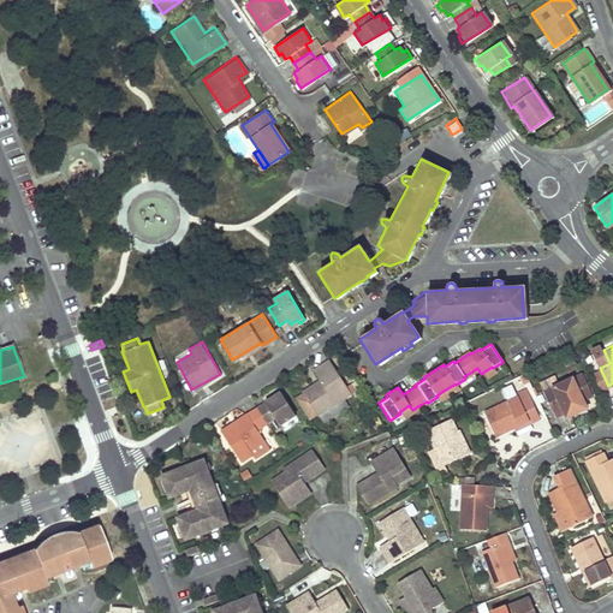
[(320,380),(301,391),(315,415),(350,393),(328,361),(314,369),(320,380)]
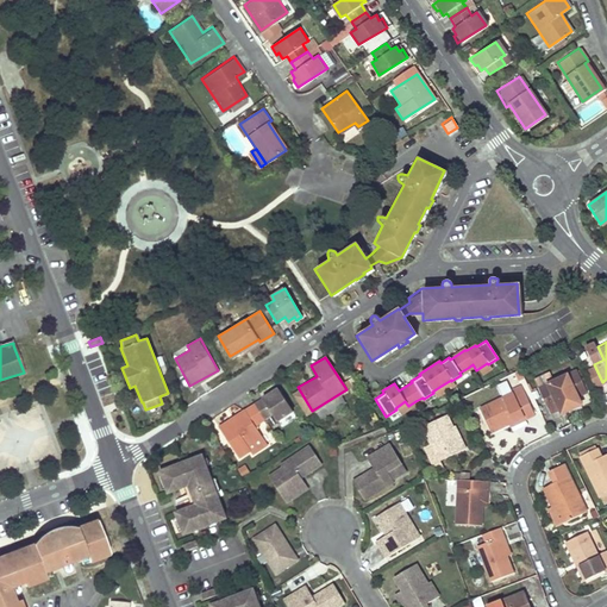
[(550,368),(536,375),(552,412),(563,407),(561,400),(587,389),(576,368),(555,377),(550,368)]
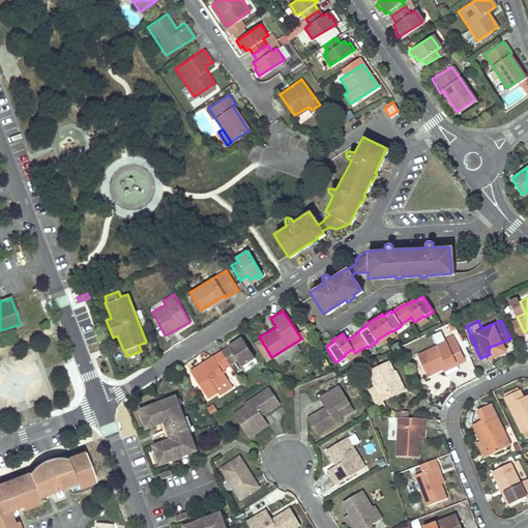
[(240,336),(221,350),(230,364),(235,361),(239,367),(254,357),(240,336)]
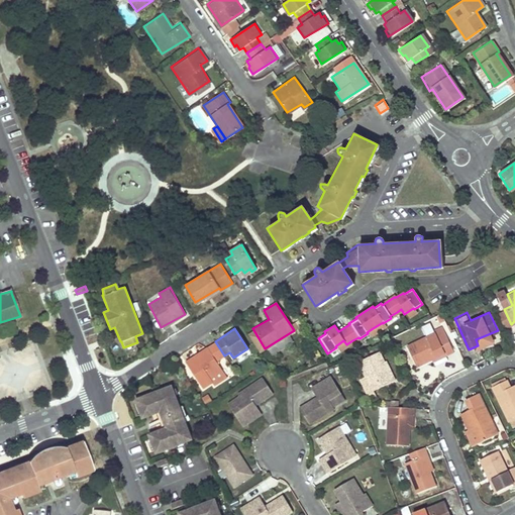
[(433,331),(404,345),(414,367),(443,352),(444,355),(451,351),(441,329),(434,333),(433,331)]
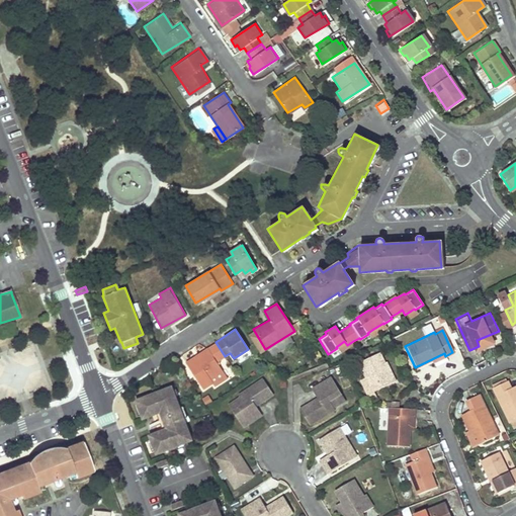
[(223,367),(230,363),(225,356),(216,342),(207,347),(186,362),(202,385),(212,379),(216,382),(228,375),(223,367)]
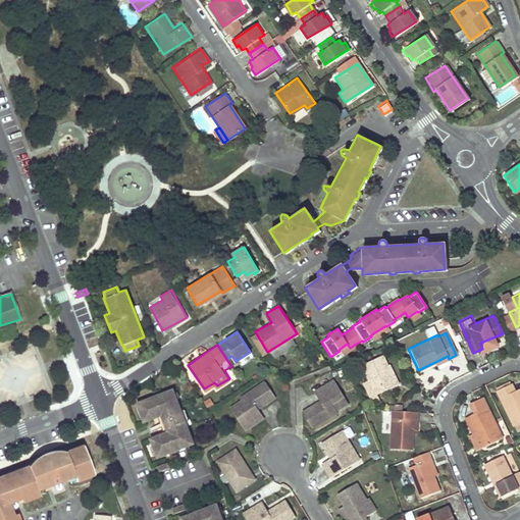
[(369,397),(376,393),(399,383),(385,354),(363,364),(369,377),(362,381),(369,397)]
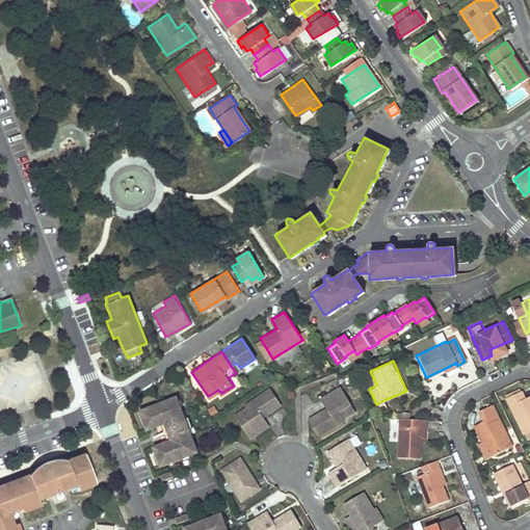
[(319,398),(324,406),(307,417),(318,435),(344,420),(342,418),(338,411),(350,403),(339,386),(319,398)]
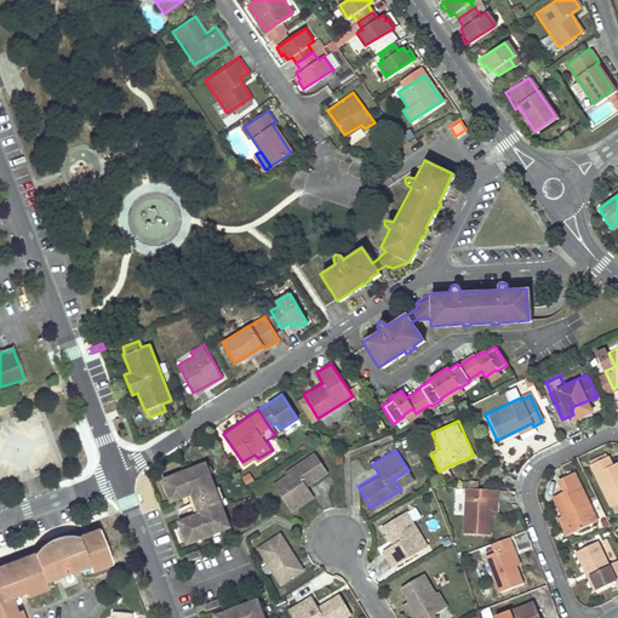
[(314,453),(284,473),(285,474),(290,481),(275,490),(290,511),(314,497),(307,486),(327,473),(314,453)]
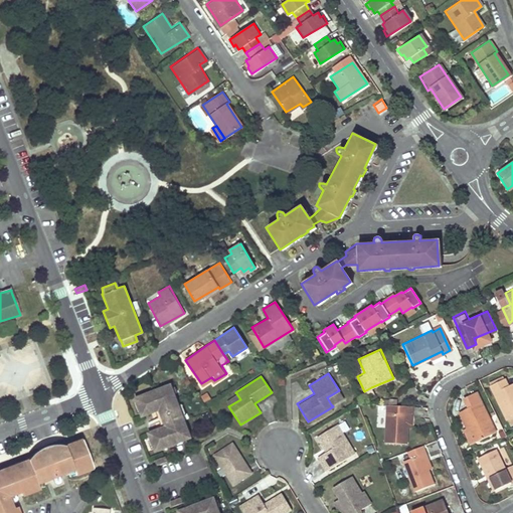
[(506,376),(490,383),(507,418),(512,415),(512,380),(509,383),(506,376)]
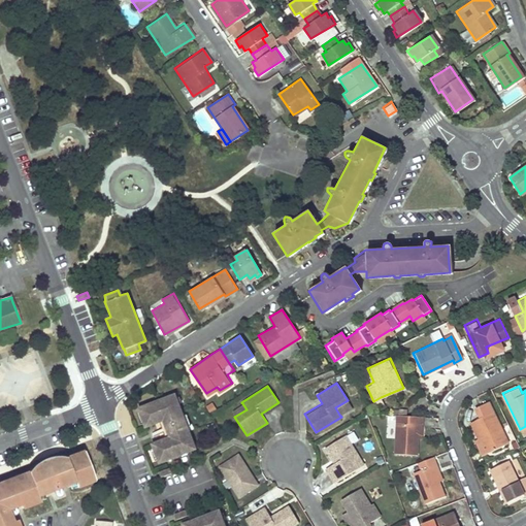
[(174,393),(136,407),(143,428),(161,422),(165,435),(149,441),(157,463),(196,449),(174,393)]
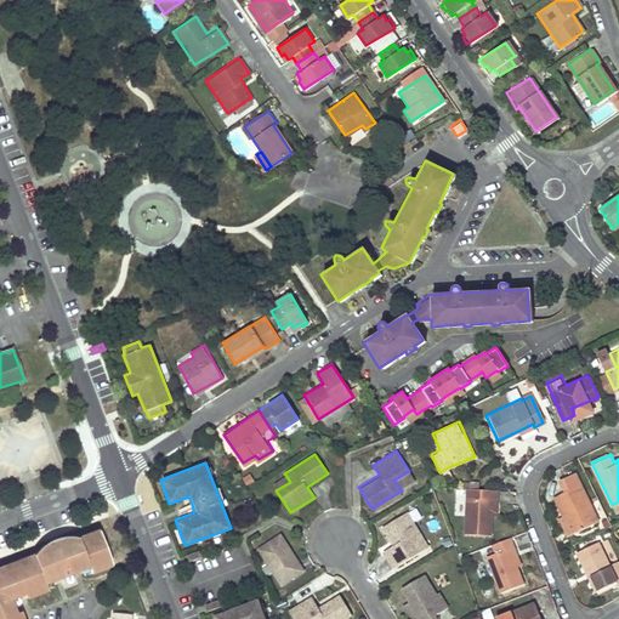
[(409,471),(395,480),(399,488),(414,480),(409,471)]
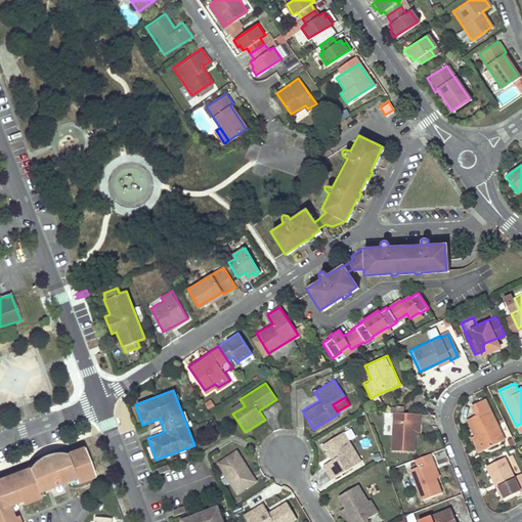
[(507,439),(486,397),(475,403),(479,411),(468,417),(475,433),(480,431),(488,448),(507,439)]
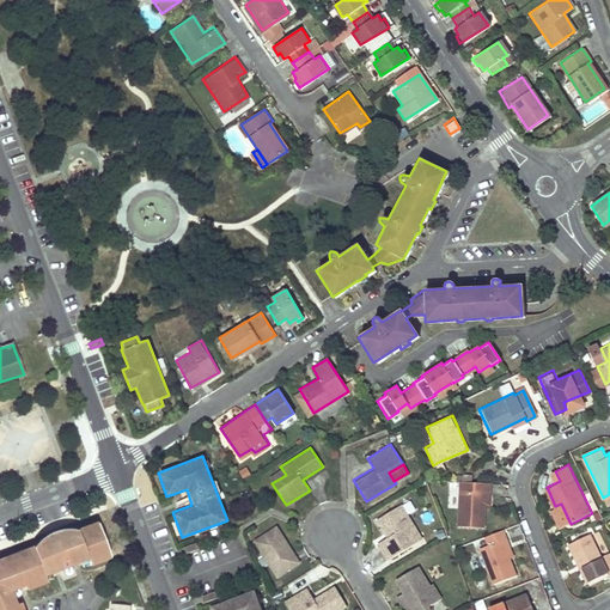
[(286,475),(281,468),(268,477),(272,483),(286,475)]
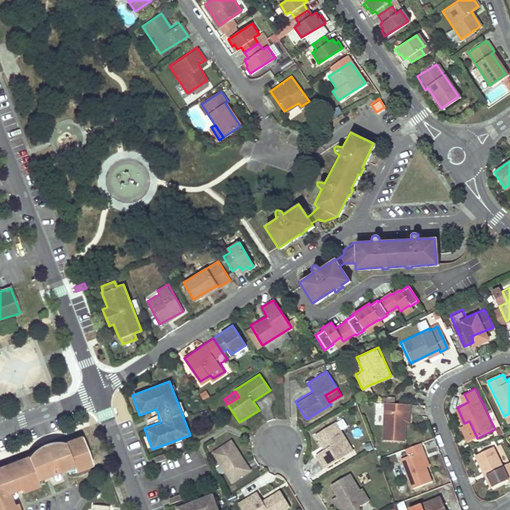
[(409,404),(382,403),(381,440),(405,440),(406,414),(409,414),(409,404)]
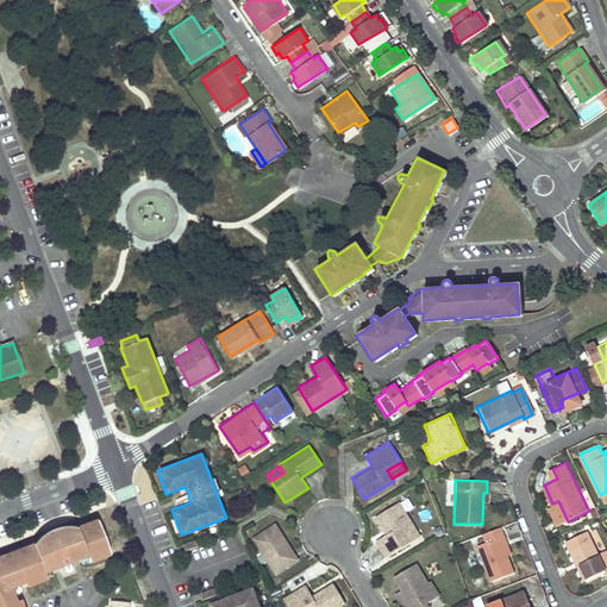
[(399,500),(373,517),(383,534),(375,540),(386,556),(420,534),(399,500)]
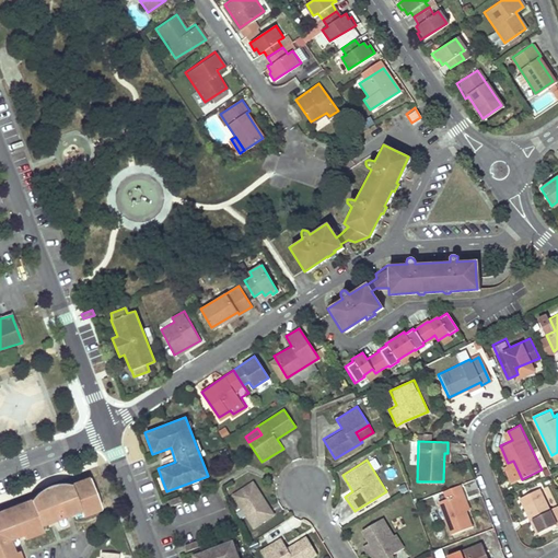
[(513,461),(508,463),(515,481),(522,479),(513,461)]
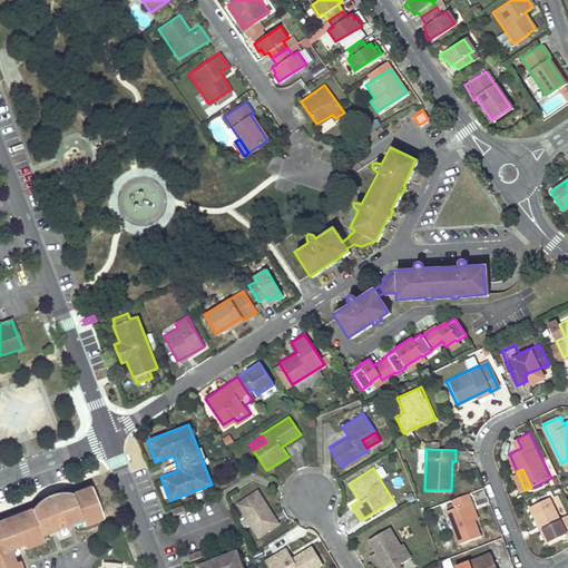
[(85,486),(68,492),(60,492),(52,493),(45,496),(36,501),(28,509),(0,518),(0,567),(18,567),(16,561),(12,562),(8,550),(20,546),(23,552),(42,546),(39,538),(51,532),(71,525),(74,524),(75,527),(81,525),(81,526),(98,519),(85,486)]
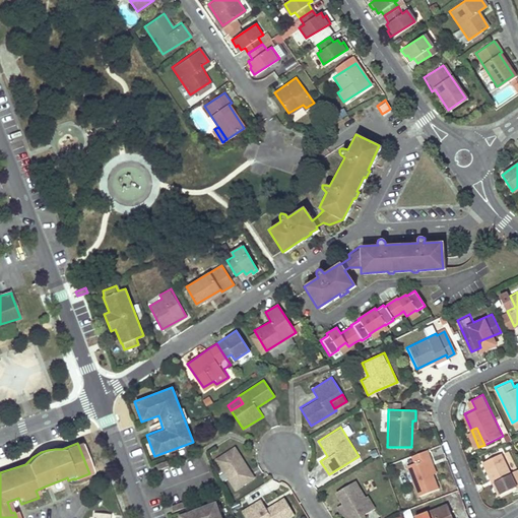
[(235,445),(213,458),(234,490),(255,476),(235,445)]
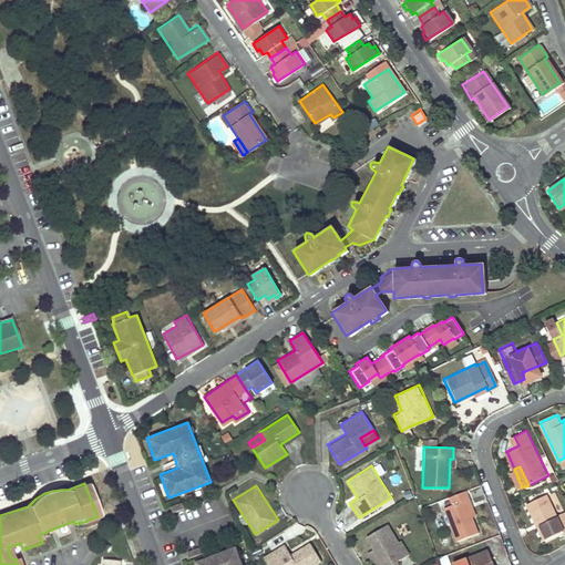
[(408,488),(401,491),(406,497),(411,495),(408,488)]
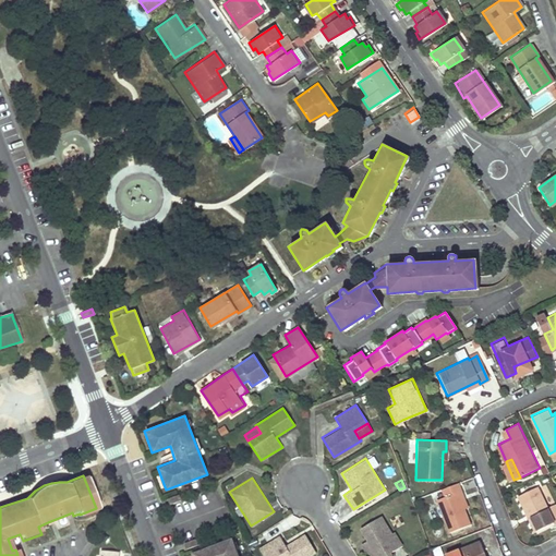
[(447,494),(436,498),(449,530),(471,522),(464,506),(458,491),(462,488),(459,481),(445,486),(447,494)]
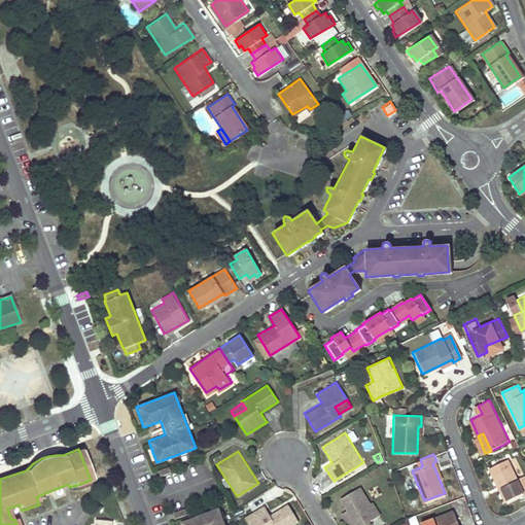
[(506,457),(489,465),(499,484),(508,500),(524,493),(524,495),(524,475),(518,479),(506,457)]
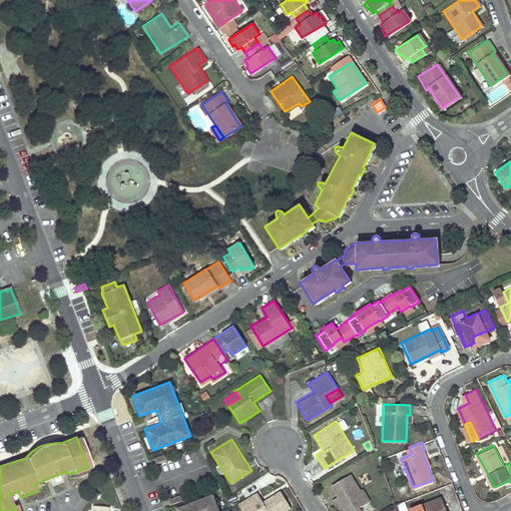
[(411,454),(409,447),(398,451),(401,458),(411,454)]
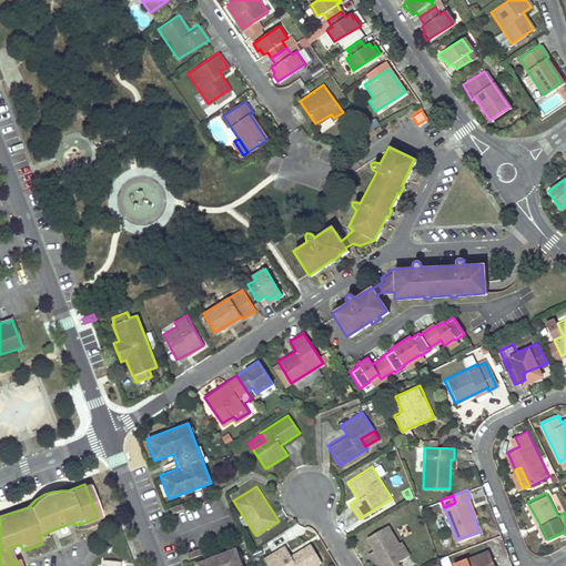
[(477,513),(471,497),(466,499),(473,515),(477,513)]
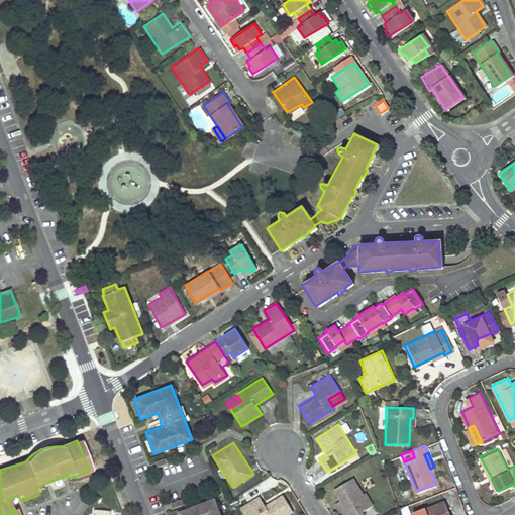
[(163,455),(151,460),(153,467),(166,462),(163,455)]
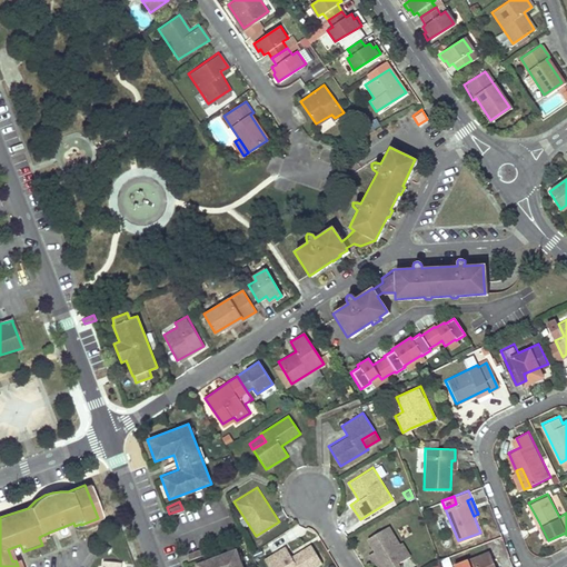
[(534,524),(543,543),(548,540),(539,523),(534,524)]
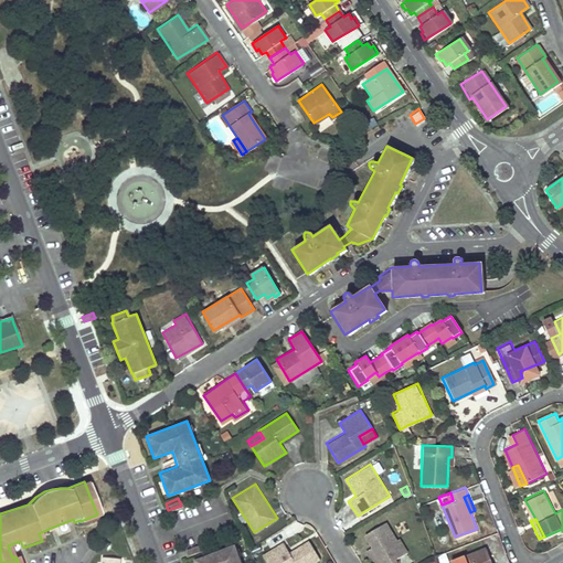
[(386,521),(363,534),(370,545),(363,549),(371,561),(378,558),(380,562),(394,562),(399,561),(396,558),(407,551),(399,537),(396,538),(386,521)]
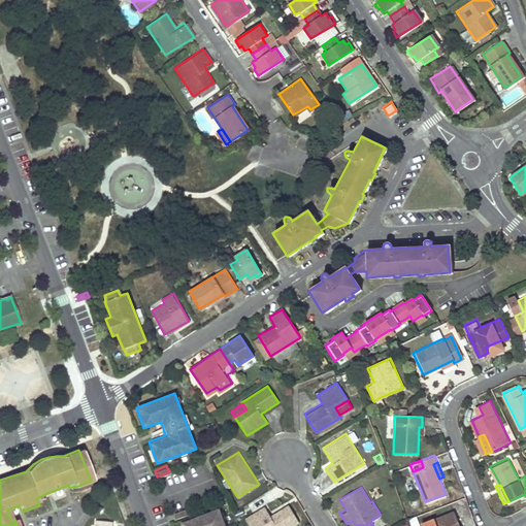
[(264,505),(243,518),(249,525),(292,525),(299,522),(288,504),(269,515),(264,505)]
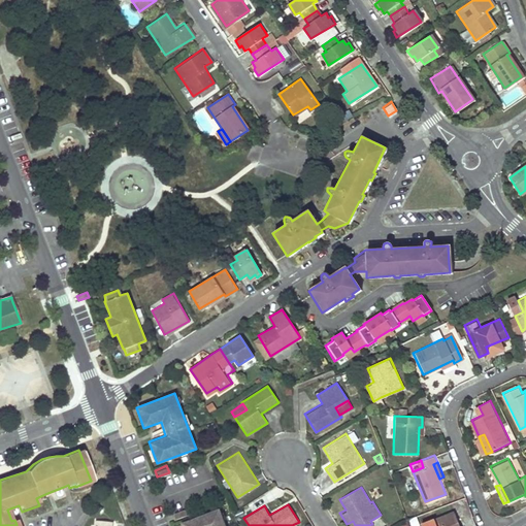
[(225,525),(219,507),(179,523),(181,523),(181,525),(225,525)]
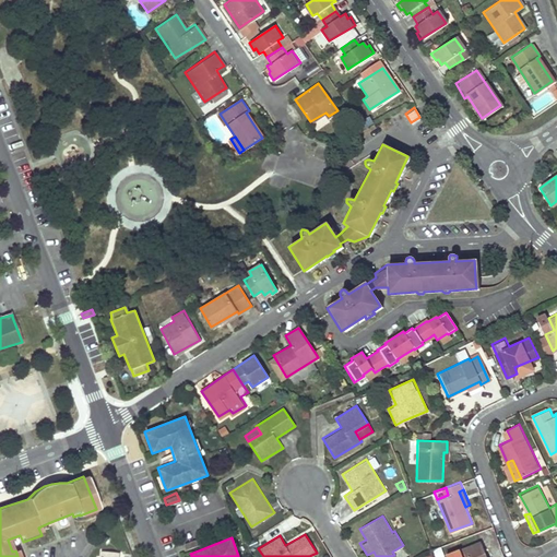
[(194,538),(184,543),(186,548),(198,544),(194,538)]
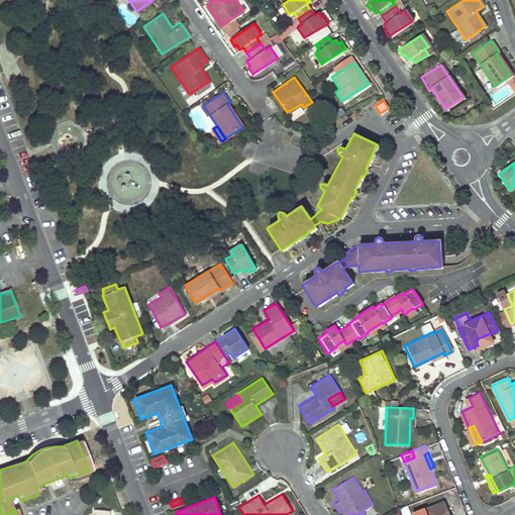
[(451,514),(447,500),(413,513),(413,514),(451,514)]
